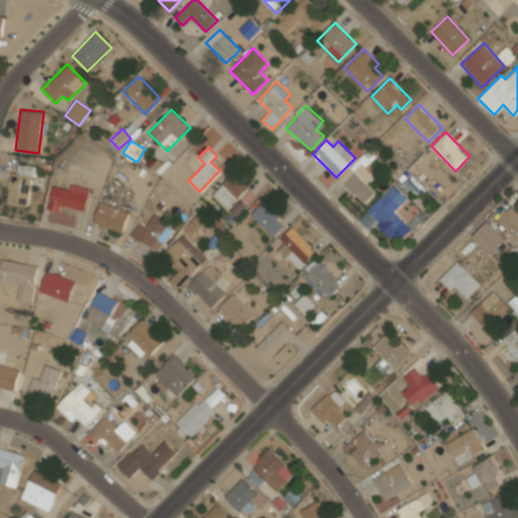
[(3,199),(21,207),(38,172),(21,163),(16,173),(15,173),(3,199)]
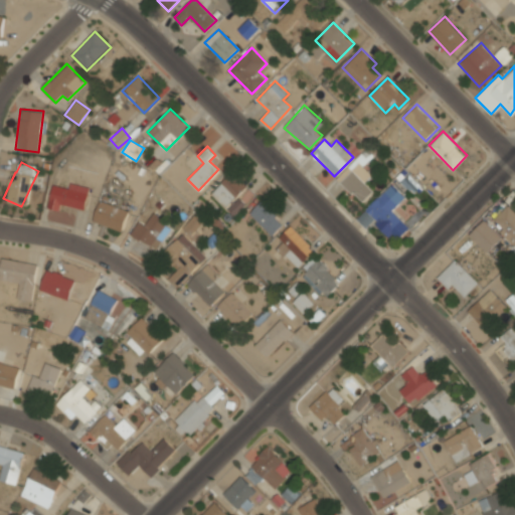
[(372,176),(358,162),(340,181),(362,203),(373,191),(365,182),(372,176)]
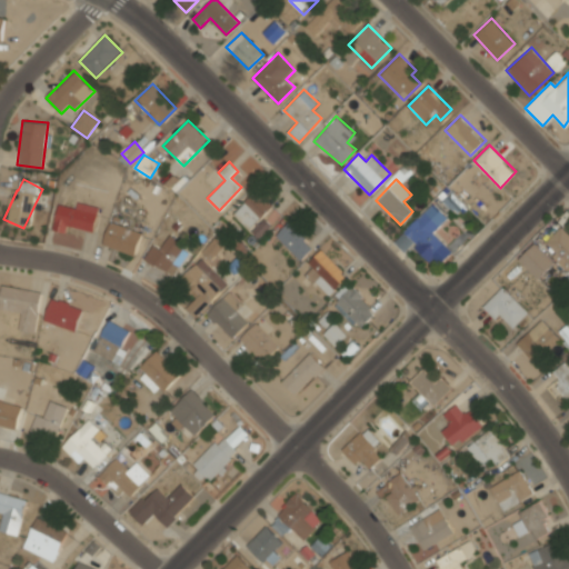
[(232,213),(258,238),(280,213),(255,190),(232,213)]
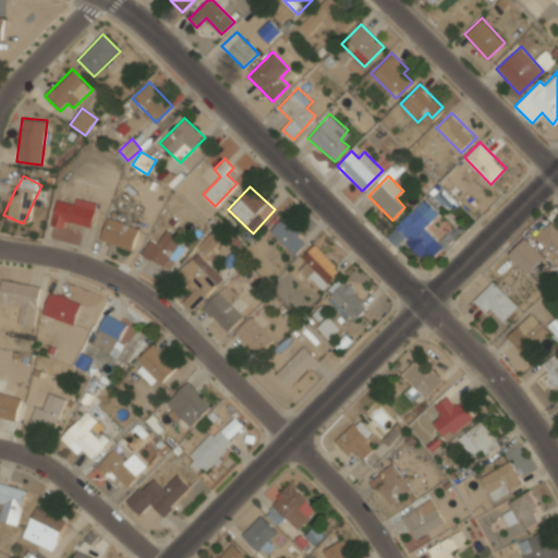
[(89,228),(97,203),(75,197),(74,203),(59,198),(51,225),(65,229),(68,221),(89,228)]
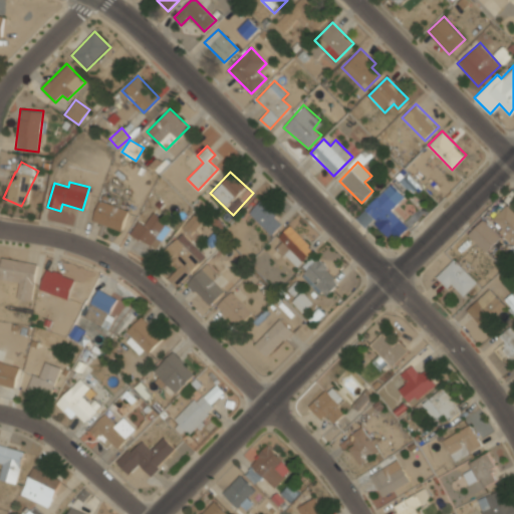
[(405,197),(391,184),(357,218),(365,226),(372,220),(394,241),(409,226),(393,209),(405,197)]
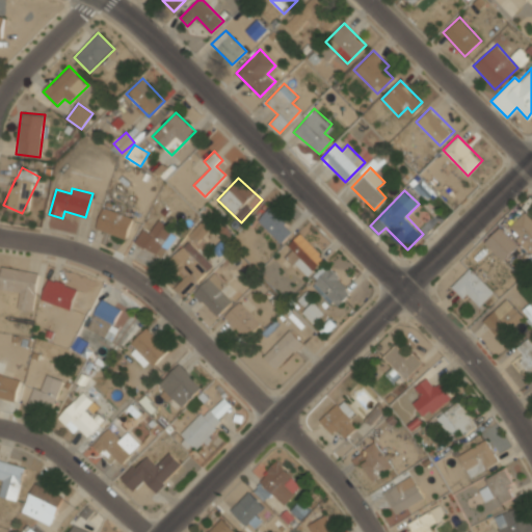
[(295,229),(271,205),(258,219),(281,243),(295,229)]
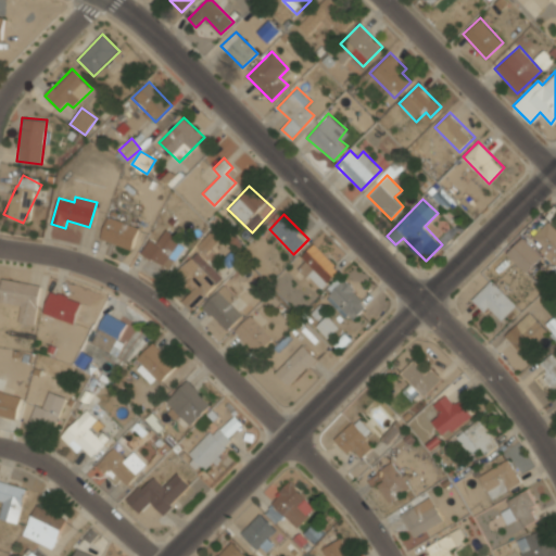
[(100,238),(130,250),(139,227),(109,215),(100,238)]
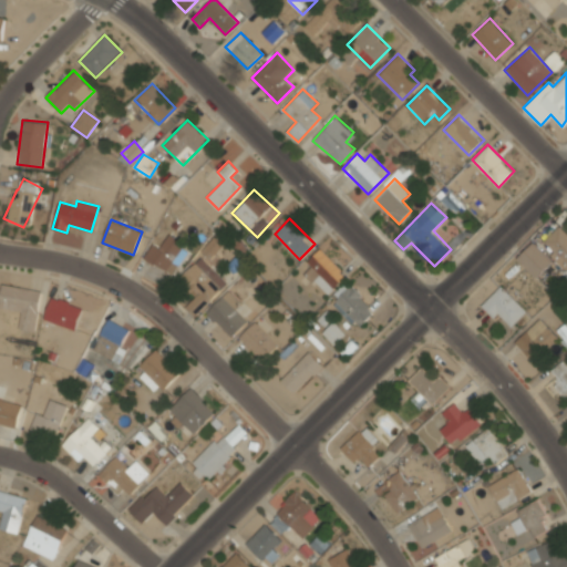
[(543,244),(566,268),(566,225),(564,223),(543,244)]
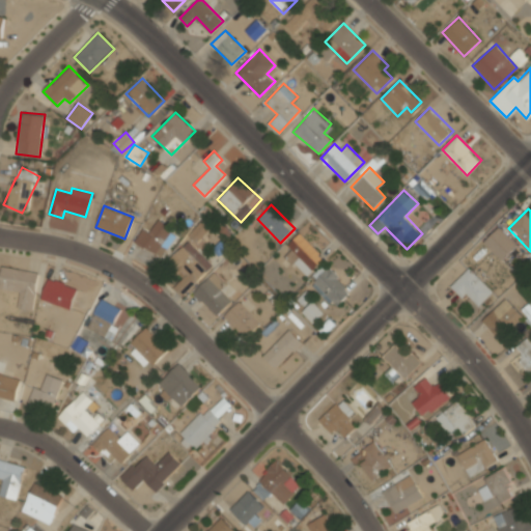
[(136,239),(155,256),(175,234),(160,219),(148,231),(145,229),(136,239)]
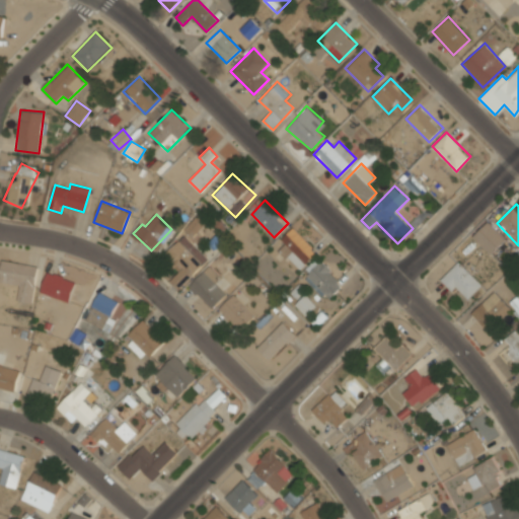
[(192,235),(204,224),(197,217),(184,228),(192,235)]
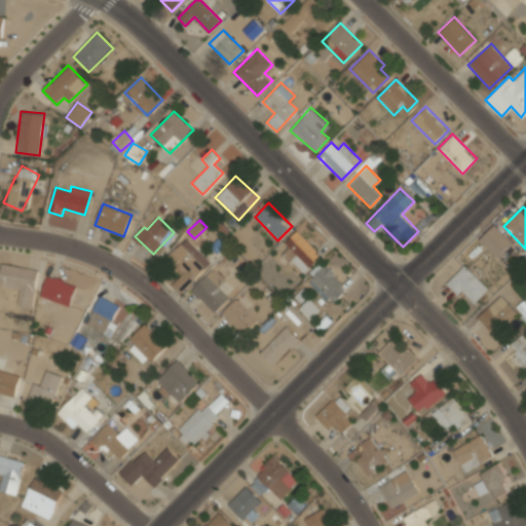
[(481,238),(499,259),(516,243),(496,223),(481,238)]
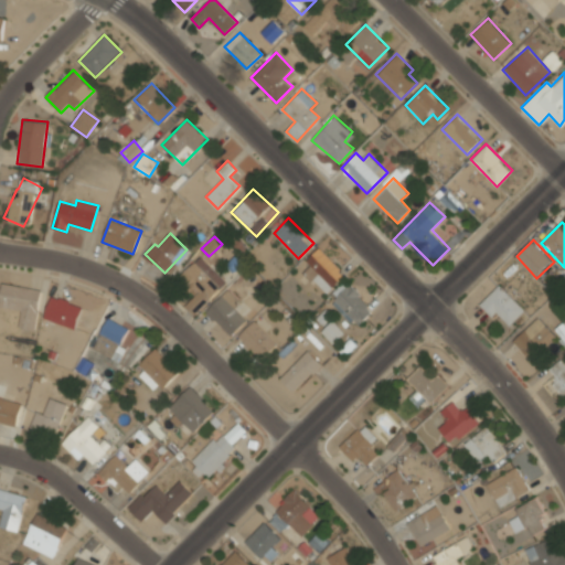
[(310,267),(305,274),(326,294),(345,274),(319,247),(305,262),(310,267)]
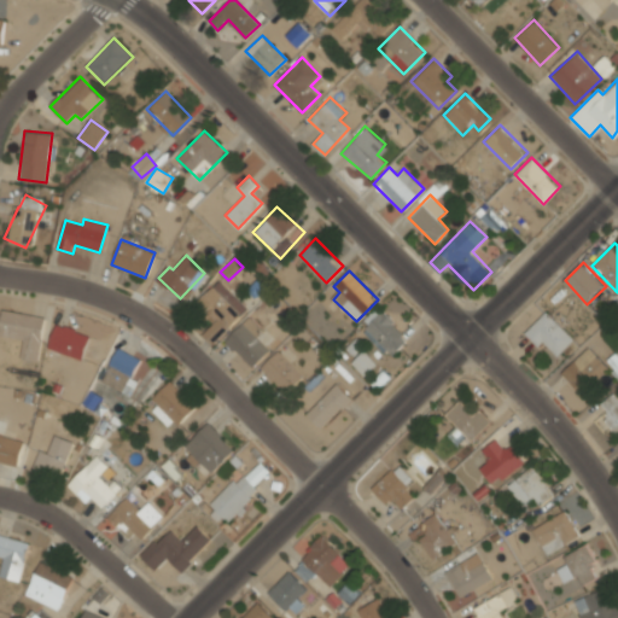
[(204,334),(213,343),(246,310),(219,281),(193,305),(213,325),(204,334)]
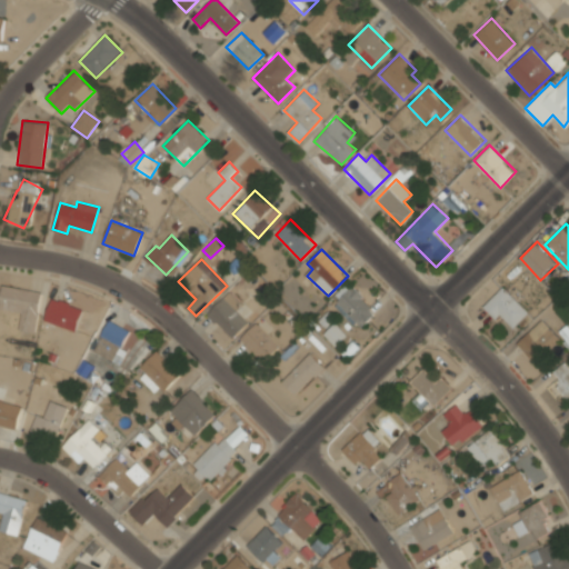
[(332,301),(358,329),(378,311),(351,283),(332,301)]
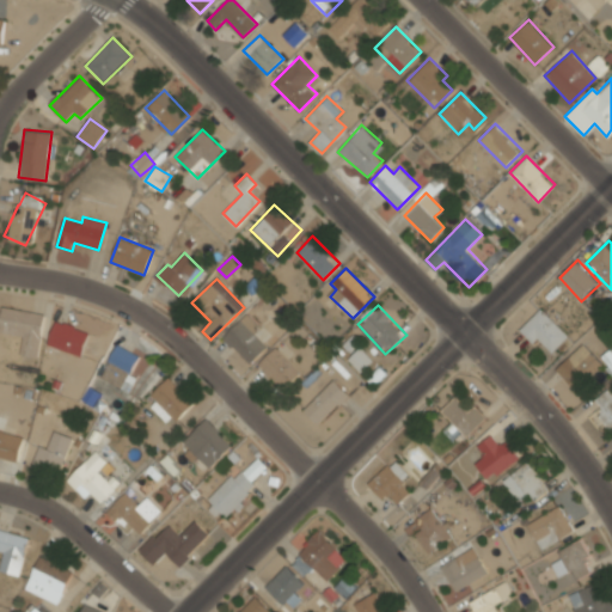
[(0,316),(0,332),(24,336),(20,355),(38,357),(44,314),(1,307),(0,316)]
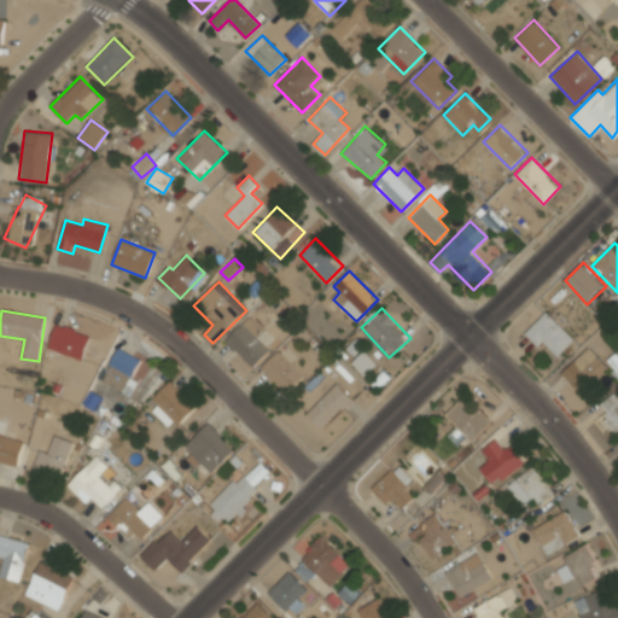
[(524,331),(553,360),(573,338),(546,310),(524,331)]
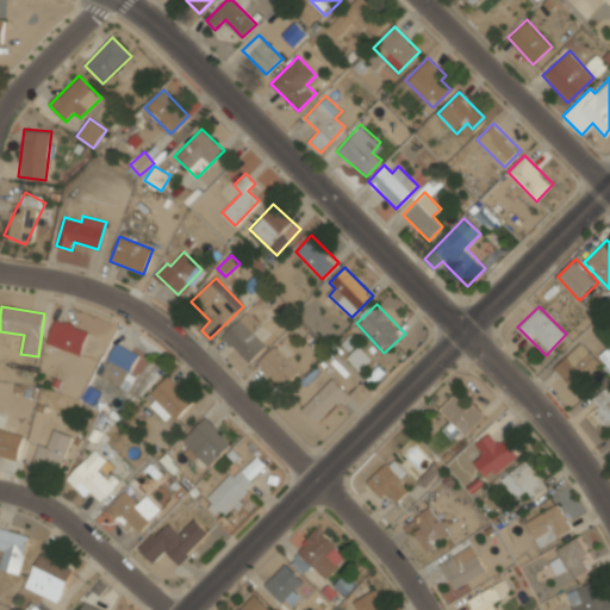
[(222,337),(248,363),(267,346),(241,318),(222,337)]
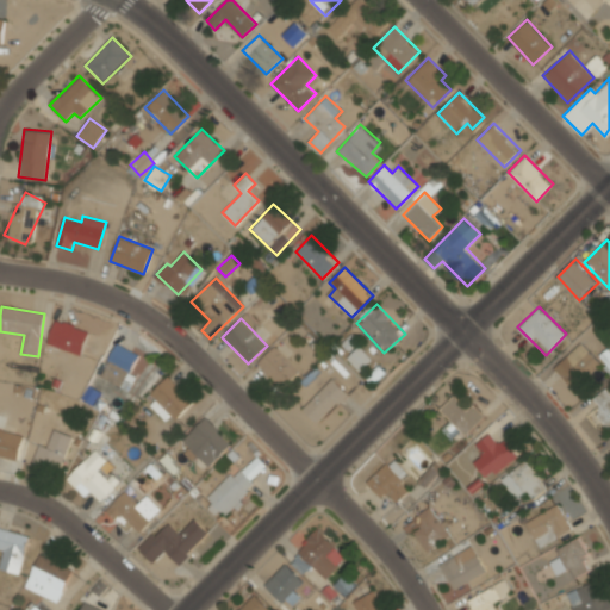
[(80,355),(88,331),(56,319),(48,343),(80,355)]
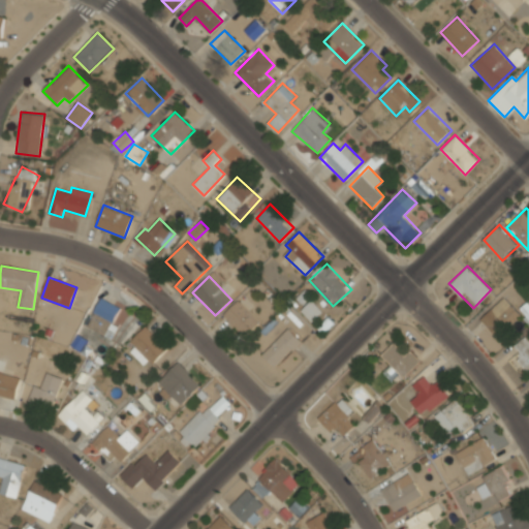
[(479,319),(495,335),(520,311),(504,296),(479,319)]
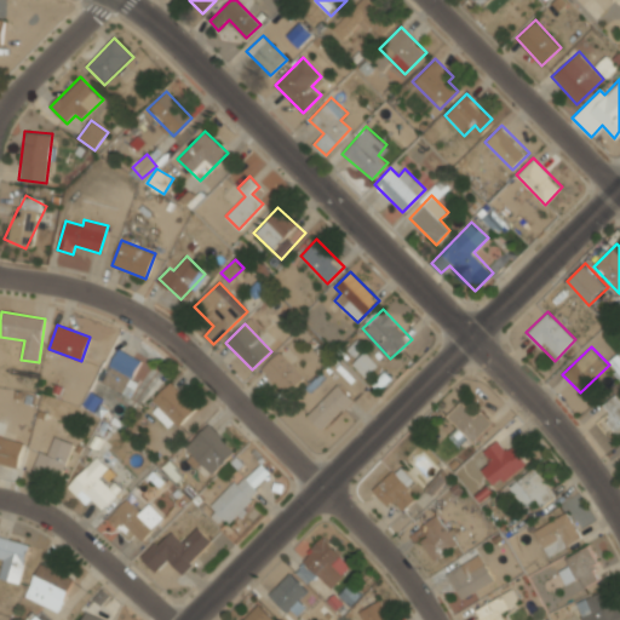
[(127,395),(144,361),(118,349),(102,383),(127,395)]
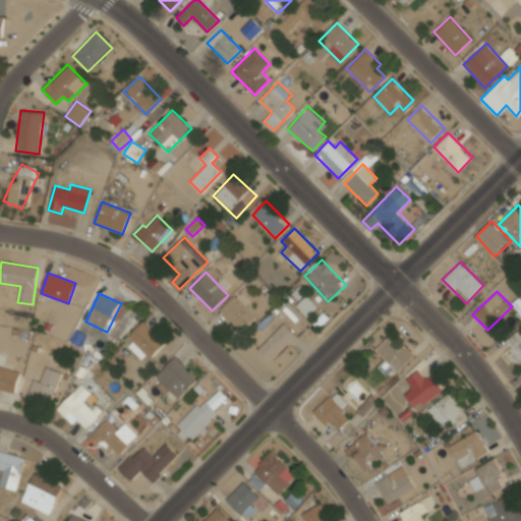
[(295,305),(308,319),(320,307),(306,294),(295,305)]
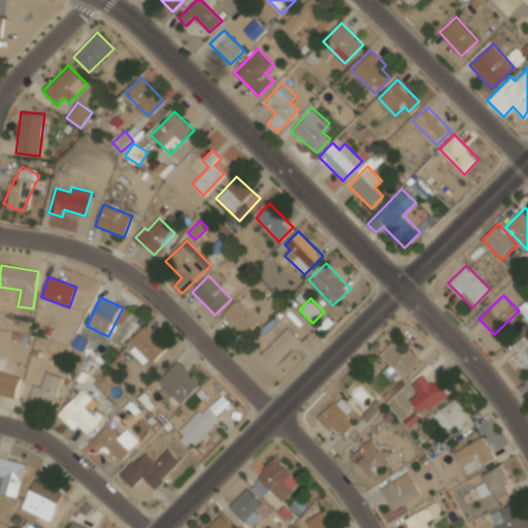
[(244,336),(260,321),(238,299),(222,315),(244,336)]
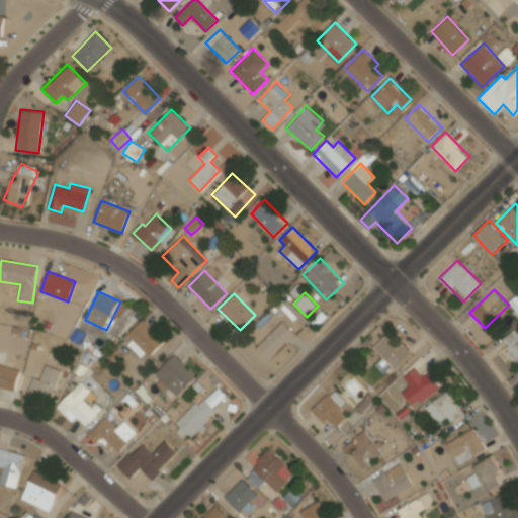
[(507,303),(517,316),(517,298),(515,295),(507,303)]
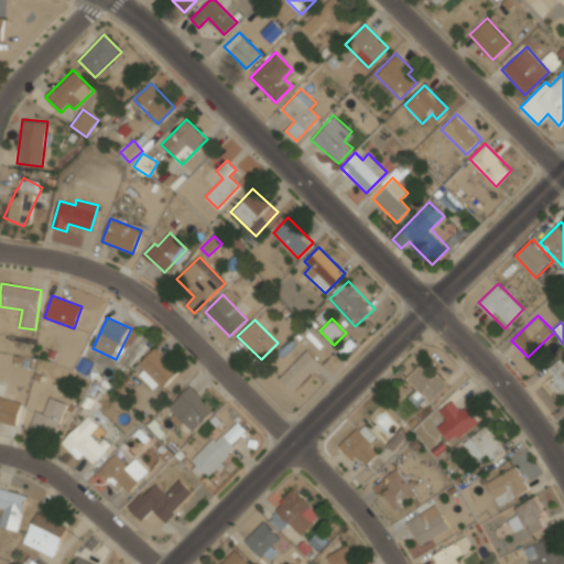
[(161,388),(179,371),(155,347),(138,365),(161,388)]
